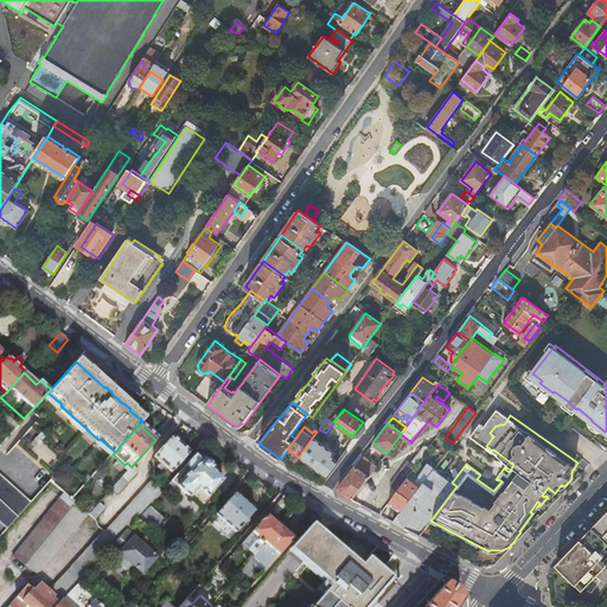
[(172,472),(190,452),(172,436),(154,457),(172,472)]
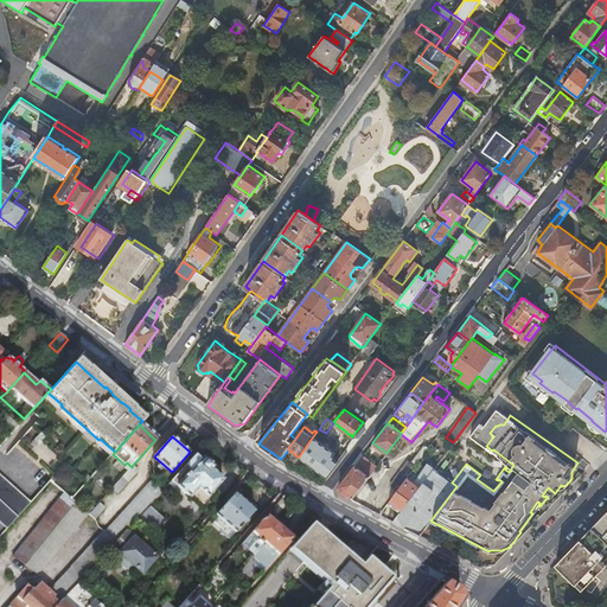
[(326,477),(338,461),(333,458),(333,457),(332,455),(334,452),(319,441),(317,446),(310,441),(299,457),(326,477)]
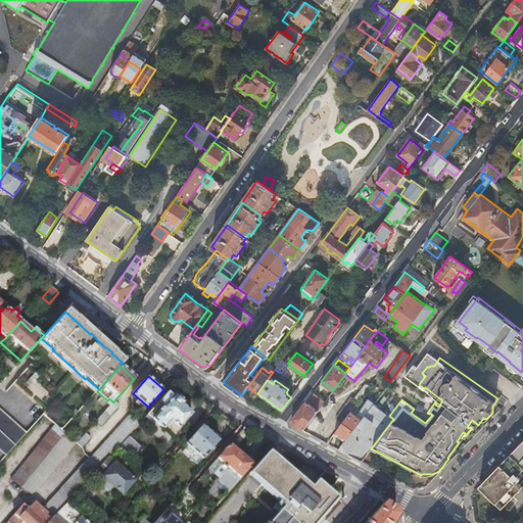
[(336,418),(342,422),(357,403),(370,386),(366,383),(354,398),(352,397),(336,418)]
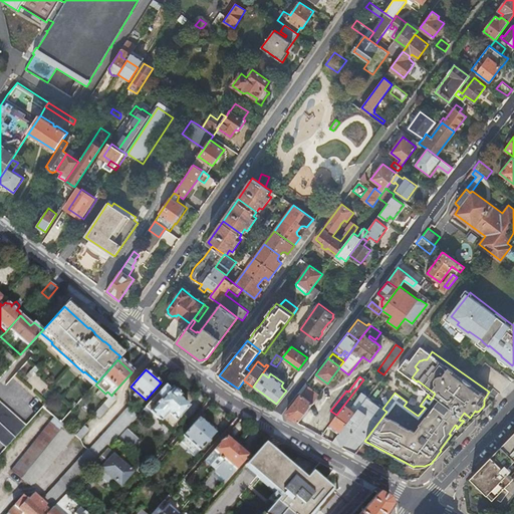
[(170,390),(165,386),(146,407),(173,431),(185,418),(181,414),(189,407),(179,398),(181,396),(173,388),(170,390)]
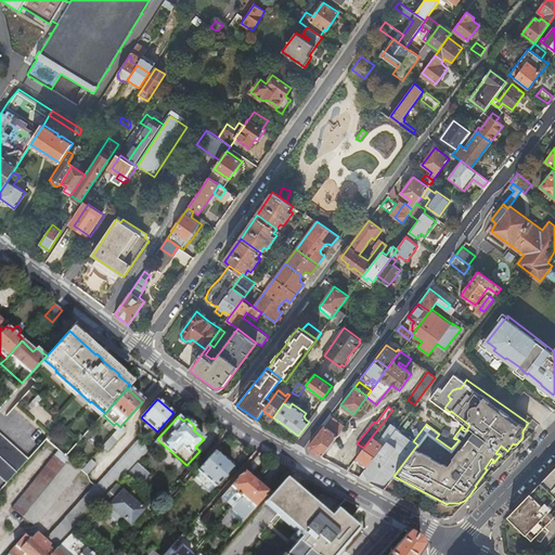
[(344,426),(331,416),(324,425),(337,435),(344,426)]
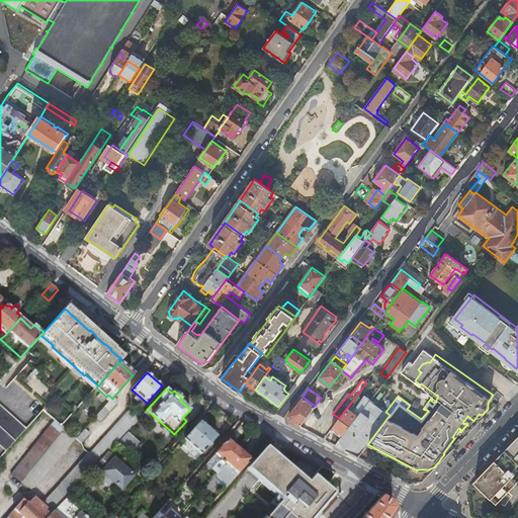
[(339,418),(331,430),(342,437),(369,400),(369,401),(370,399),(365,396),(355,410),(353,409),(356,404),(356,403),(353,400),(339,418)]
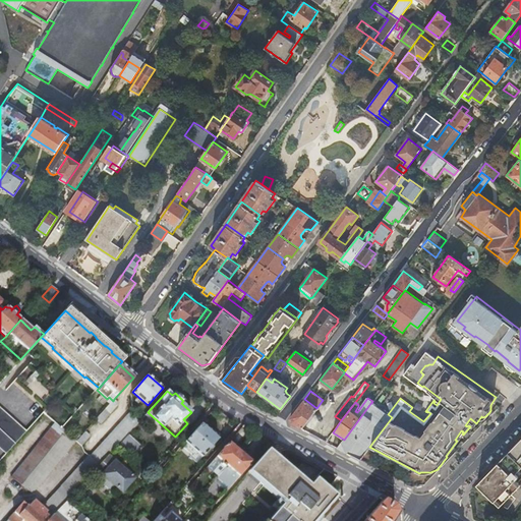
[(119,404),(114,399),(113,401),(96,419),(102,423),(119,404)]
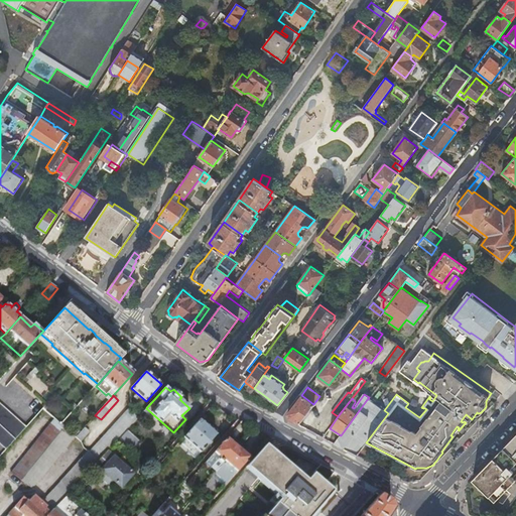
[(313,404),(301,395),(287,414),(288,419),(294,421),(298,424),(313,404)]
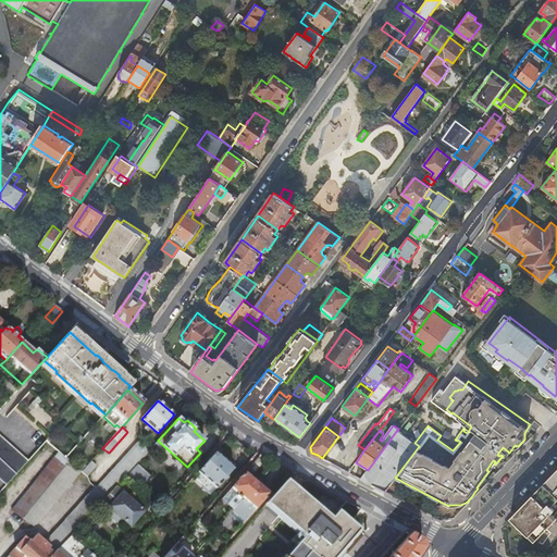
[(368,470),(361,479),(385,491),(395,478),(419,446),(415,443),(397,431),(397,430),(368,470)]
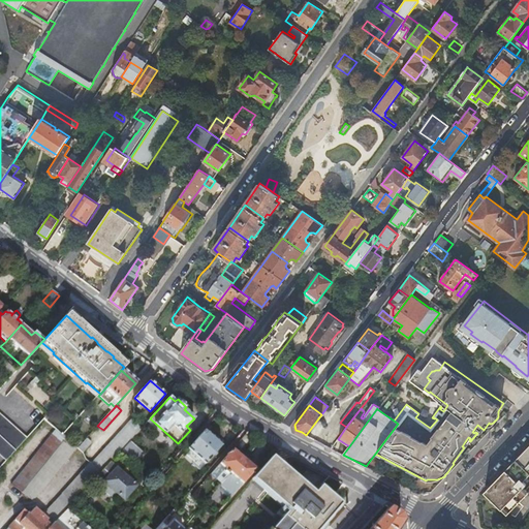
[(27,437),(0,412),(0,431),(2,433),(1,434),(16,448),(27,437)]
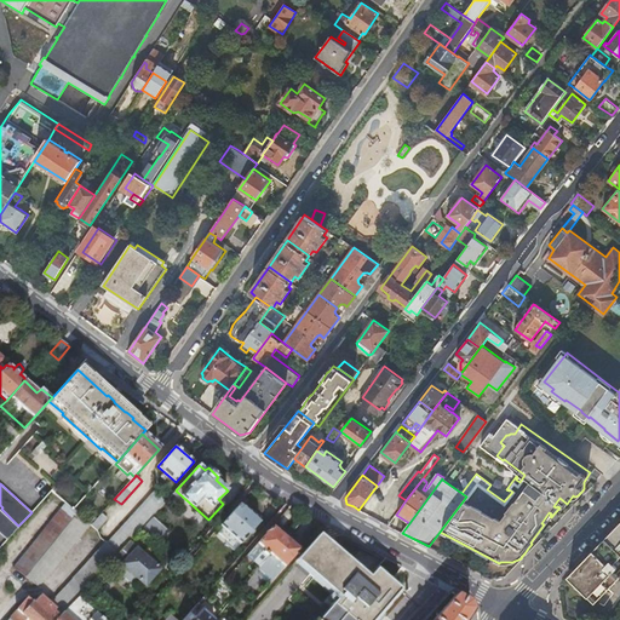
[(130,540),(139,529),(153,515),(166,501),(155,492),(108,544),(119,552),(130,540)]
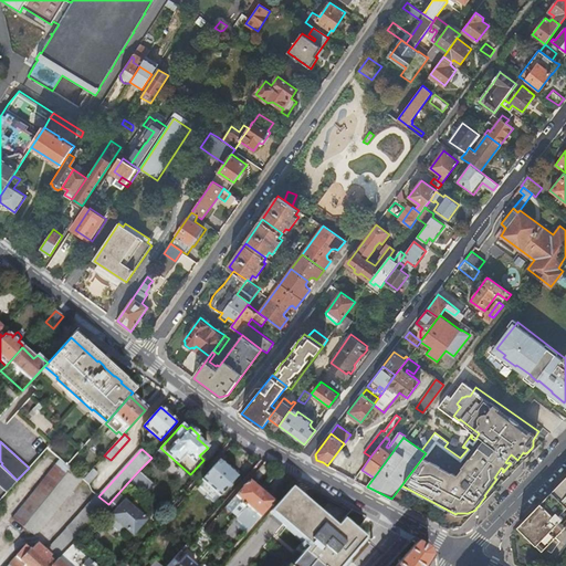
[(67,465),(59,459),(13,517),(23,526),(71,468),(67,465)]
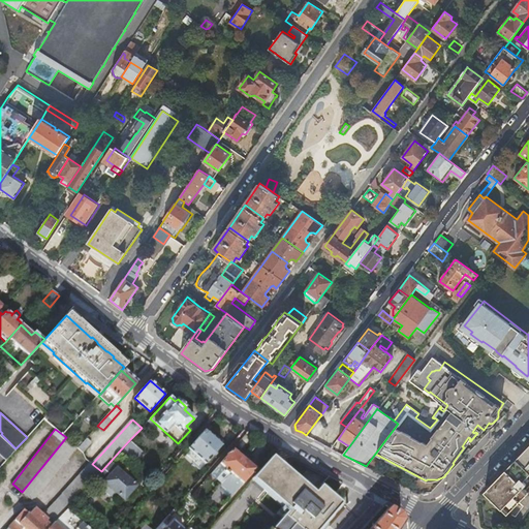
[(221,445),(204,430),(188,448),(189,450),(188,452),(201,464),(204,462),(206,464),(221,445)]
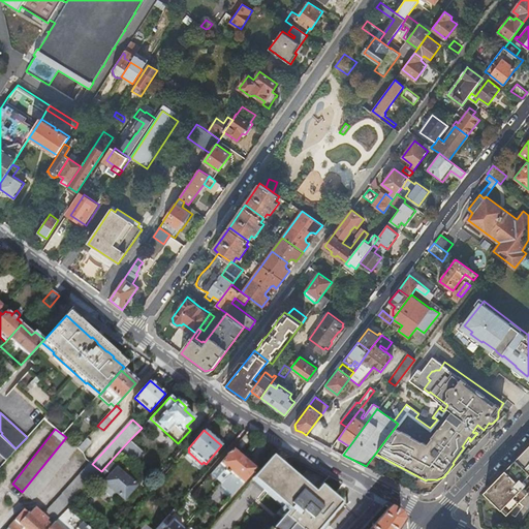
[(0,450),(7,458),(16,448),(1,434),(2,433),(0,431),(0,450)]
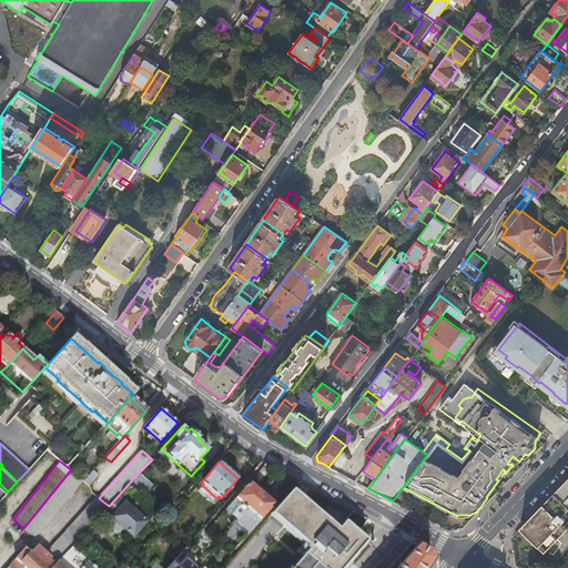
[(71,469),(23,528),(34,537),(46,527),(82,479),(71,469)]
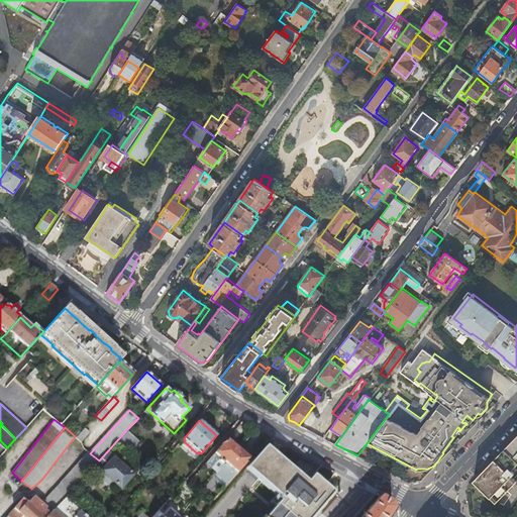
[(90,433),(85,428),(77,437),(82,442),(90,433)]
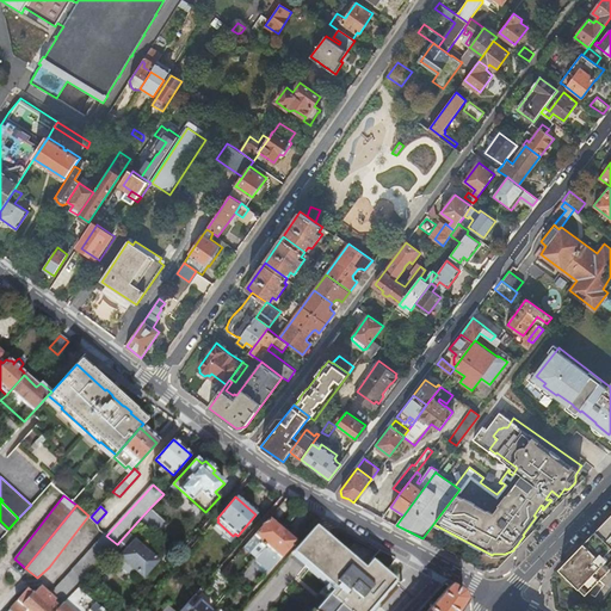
[(150,507),(137,522),(154,537),(167,523),(150,507)]
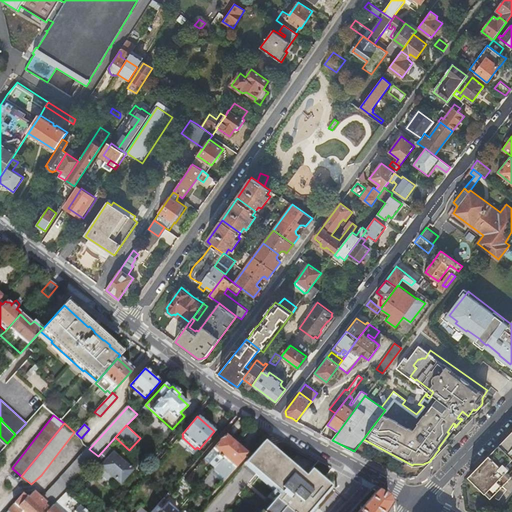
[(511,431),(501,443),(472,473),(476,477),(474,480),(477,483),(487,492),(488,491),(493,496),(511,478),(511,475),(511,473),(511,431)]
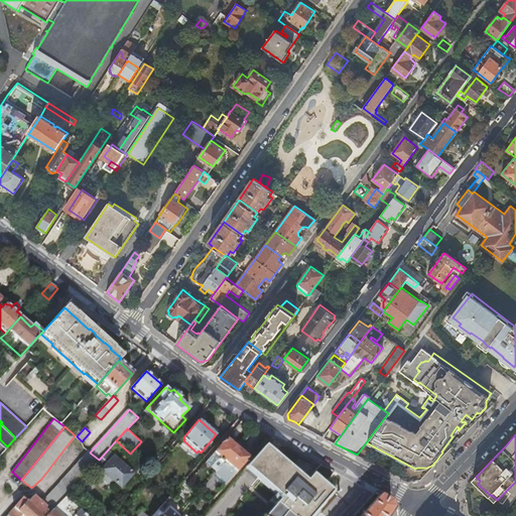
[(225,463),(238,448),(227,439),(215,453),(220,458),(214,465),(219,470),(220,469),(225,463)]
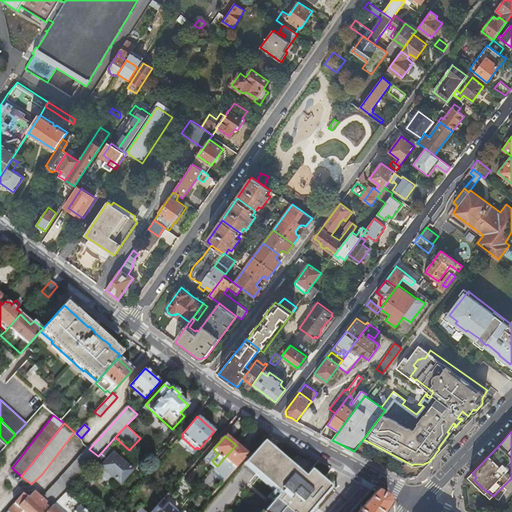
[(308,511),(330,488),(309,470),(304,477),(274,452),(262,442),(243,463),(243,464),(255,474),(278,494),(262,511),(308,511)]
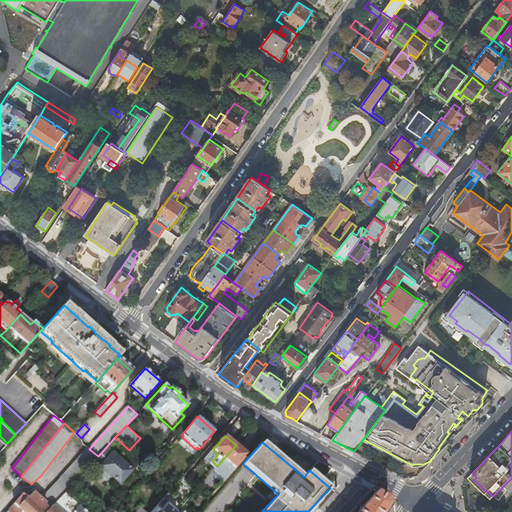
[(246,454),(236,445),(223,459),(218,465),(223,469),(228,463),(234,468),(246,454)]
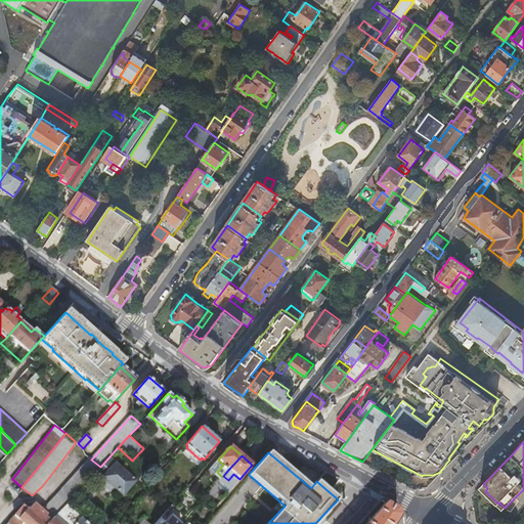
[(132,477),(110,456),(100,467),(96,472),(119,492),(120,490),(124,493),(130,487),(129,486),(134,480),(131,478),(132,477)]
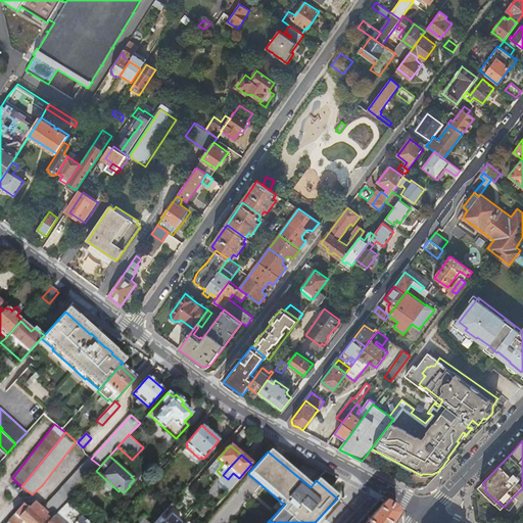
[(91,459),(90,457),(61,488),(45,508),(53,516),(54,516),(66,503),(96,471),(100,466),(91,459)]
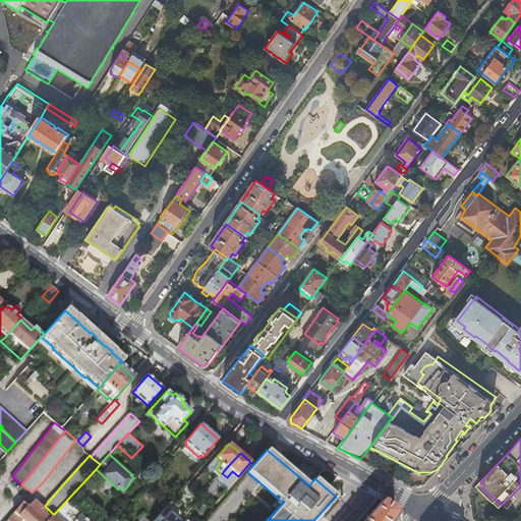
[(47,512),(43,508),(41,507),(42,506),(35,499),(29,506),(23,502),(5,520),(20,520),(21,520),(23,520),(46,520),(50,517),(46,513),(47,512)]
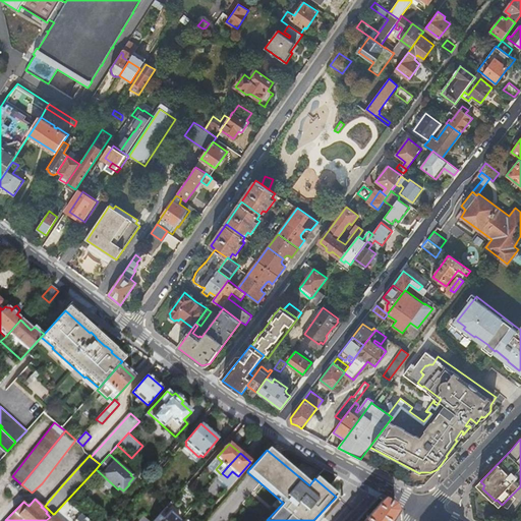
[(394,506),(383,500),(363,520),(391,520),(396,513),(394,506)]
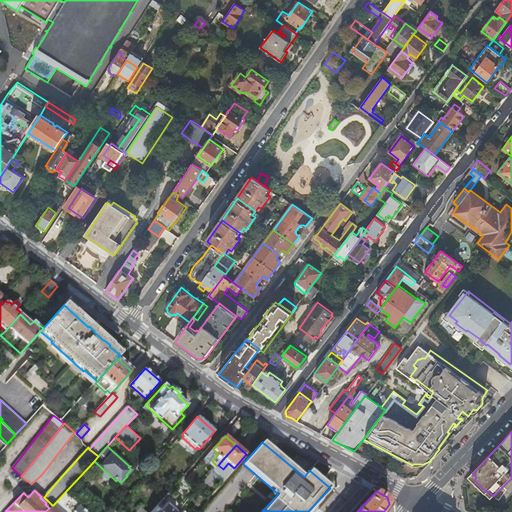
[(53,505),(52,505),(49,508),(45,511),(86,511),(65,492),(53,505)]
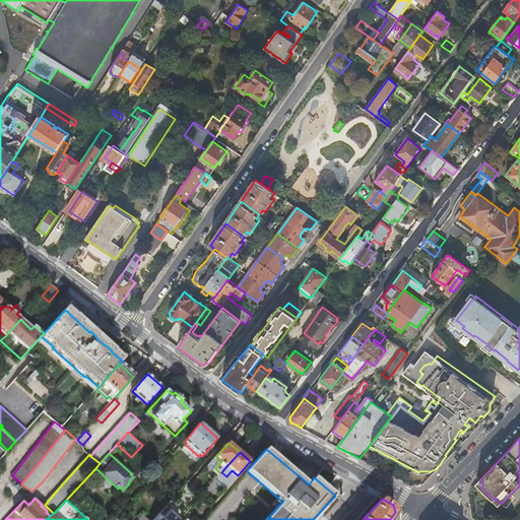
[(173,502),(171,500),(152,519),(179,519),(167,509),(173,502)]
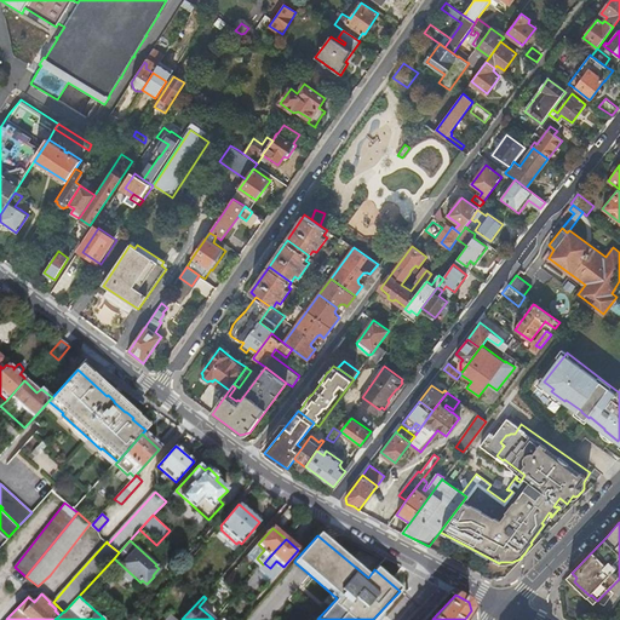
[(63,612),(53,602),(51,604),(56,609),(55,610),(59,615),(63,612)]
